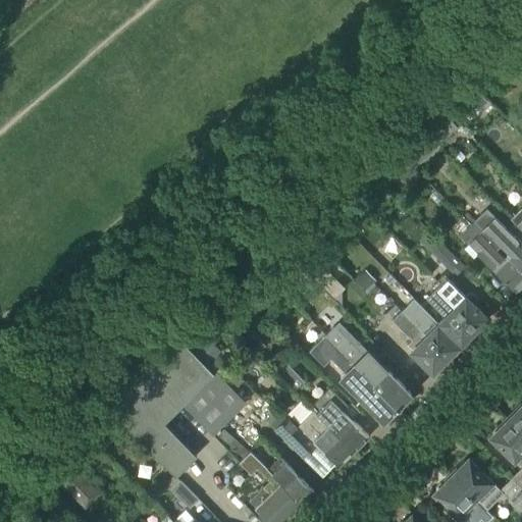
[(521,33),(512,44),(521,54),(521,55),(521,56),(521,57),(521,33)]
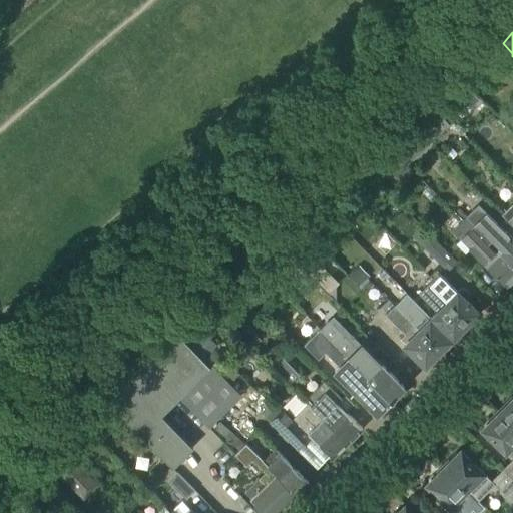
[(445,101),(456,112),(473,94),(462,83),(445,101)]
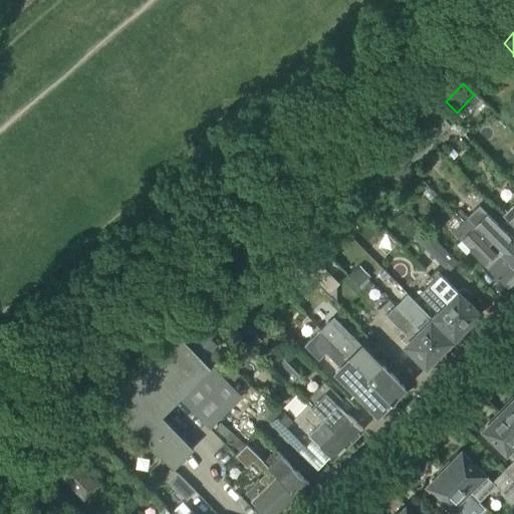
[(447,125),(433,109),(417,122),(431,140),(447,125)]
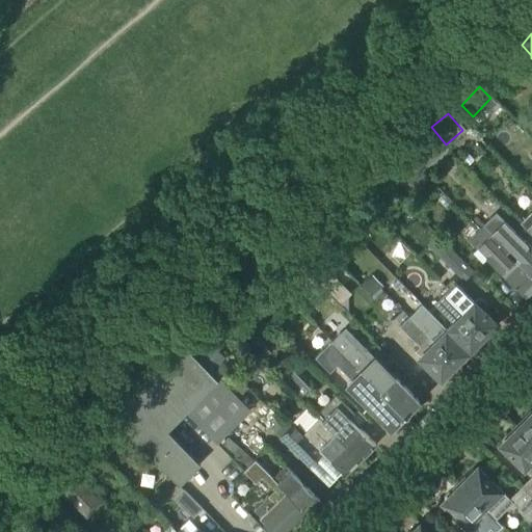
[(458,158),(468,166),(474,160),(466,152),(458,158)]
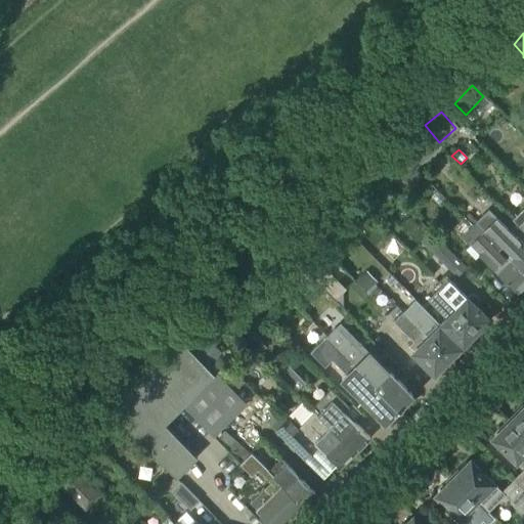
[(349,213),(338,203),(330,211),(341,222),(349,213)]
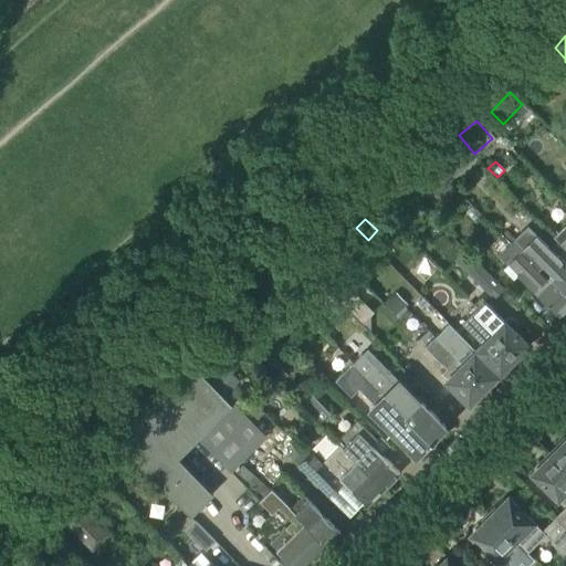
[(565,226),(556,237),(565,245),(565,243),(565,226)]
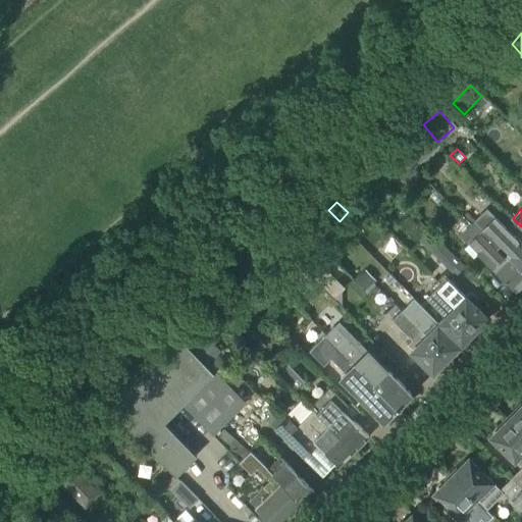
[(521,244),(487,209),(473,222),(521,270),(521,244)]
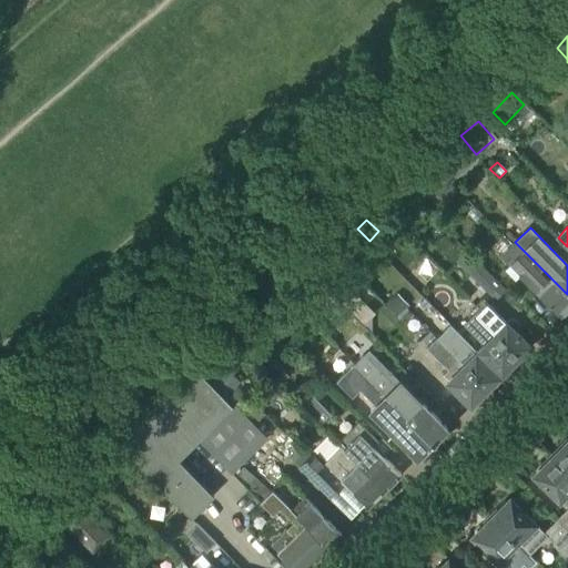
[(343,240),(332,250),(342,262),(354,252),(343,240)]
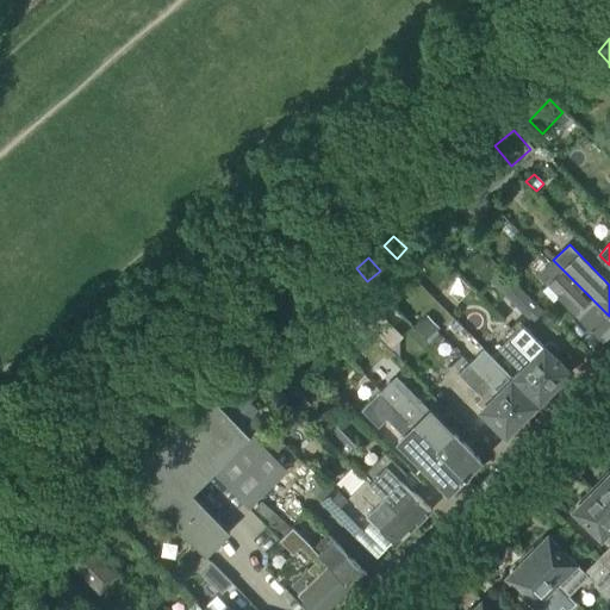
[(609,316),(553,260),(537,275),(576,313),(602,341),(609,332),(609,316)]
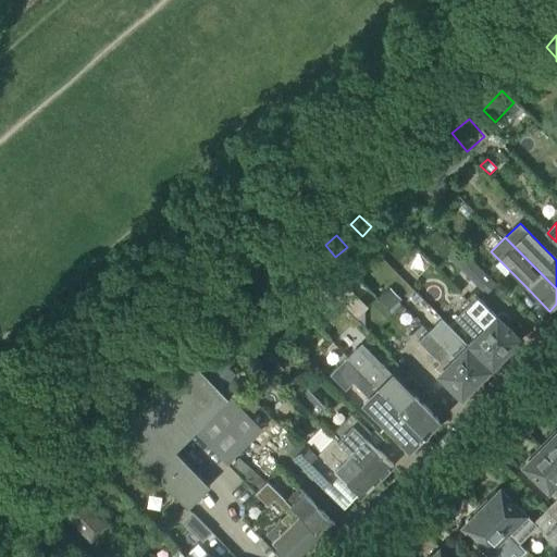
[(334,256),(312,276),(333,297),(355,276),(334,256)]
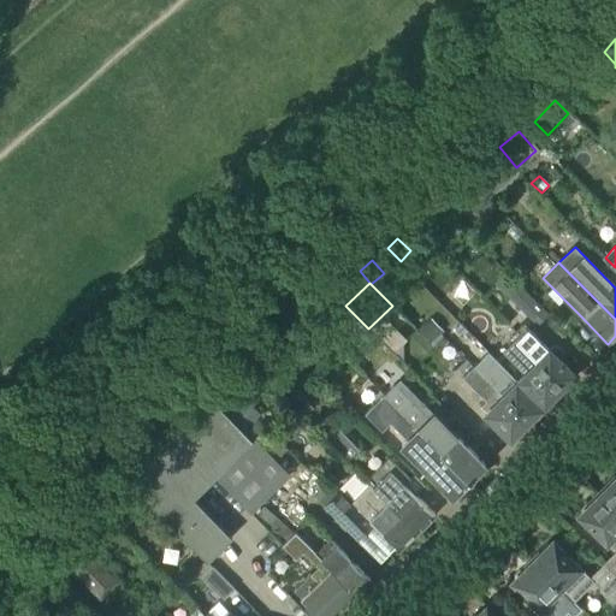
[(517,284),(505,295),(535,325),(548,313),(517,284)]
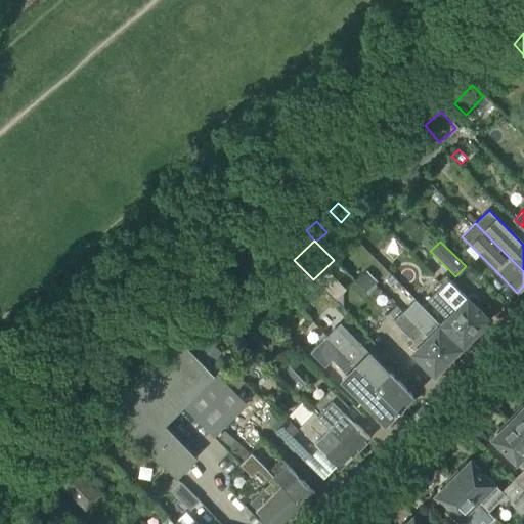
[(275,262),(280,267),(288,261),(282,255),(275,262)]
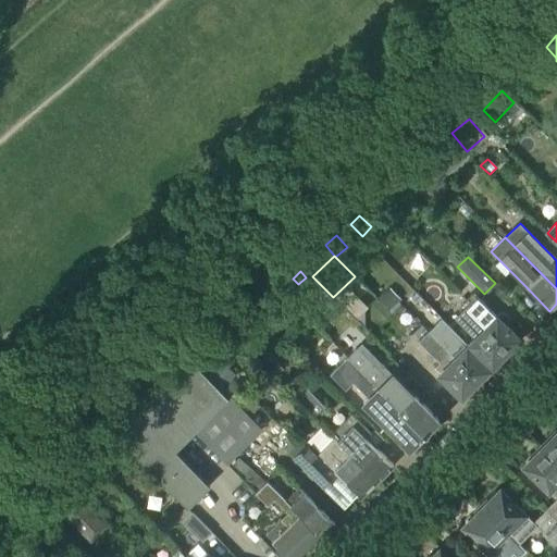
[(388,291),(380,299),(390,310),(399,300),(388,291)]
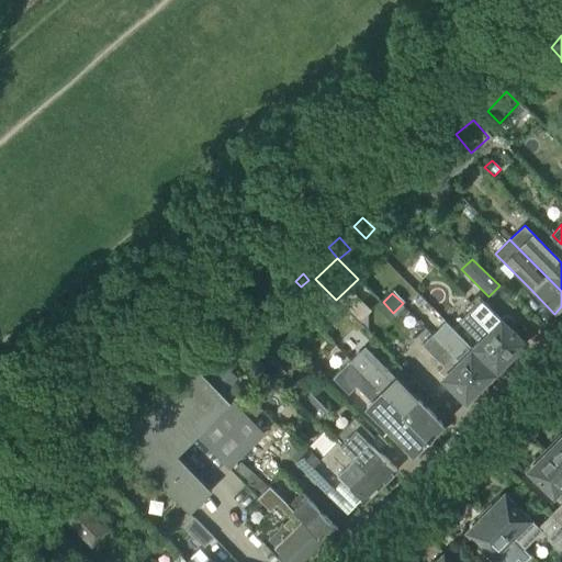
[(476,295),(469,303),(474,307),(470,311),(490,330),(486,334),(509,358),(525,343),(512,328),(513,327),(515,322),(508,316),(503,317),(501,318),(482,300),(481,300),(476,295)]
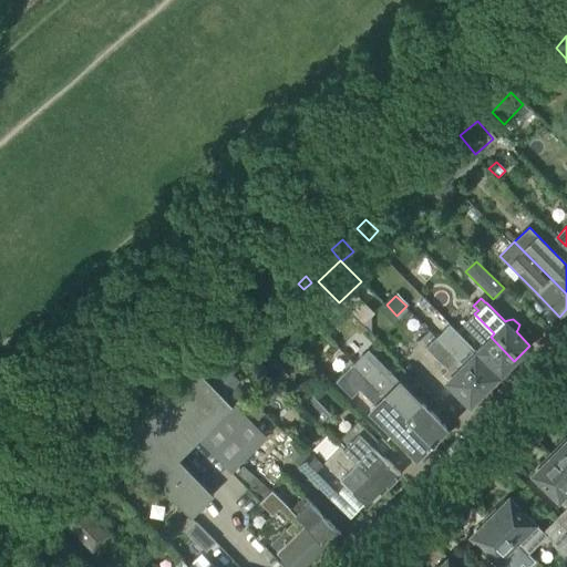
[(271,305),(263,313),(269,320),(279,311),(271,305)]
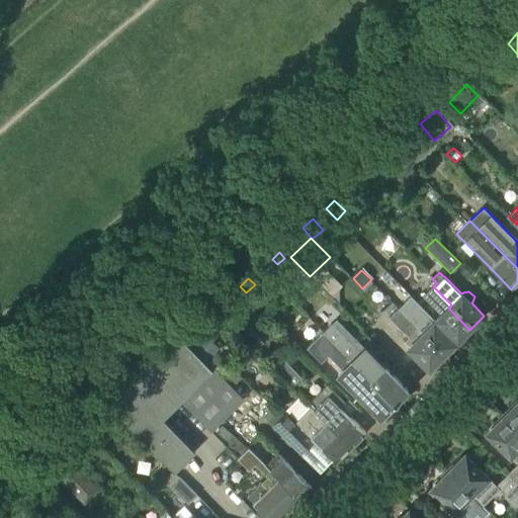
[(423,296),(441,315),(435,321),(456,342),(469,330),(448,308),(451,305),(433,286),(423,296)]
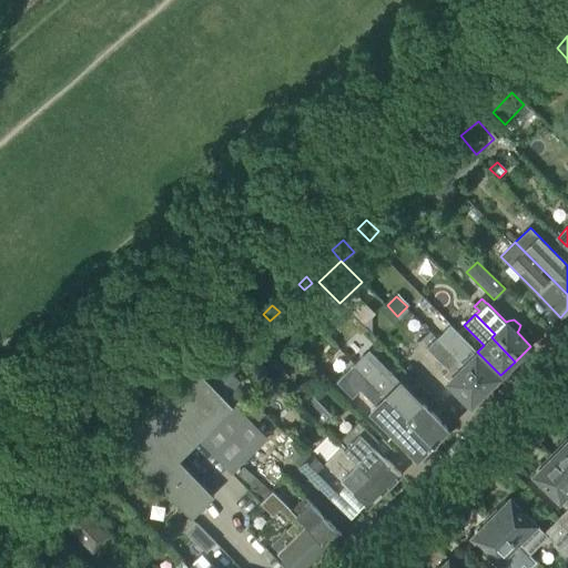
[(243,346),(255,336),(244,324),(233,334),(243,346)]
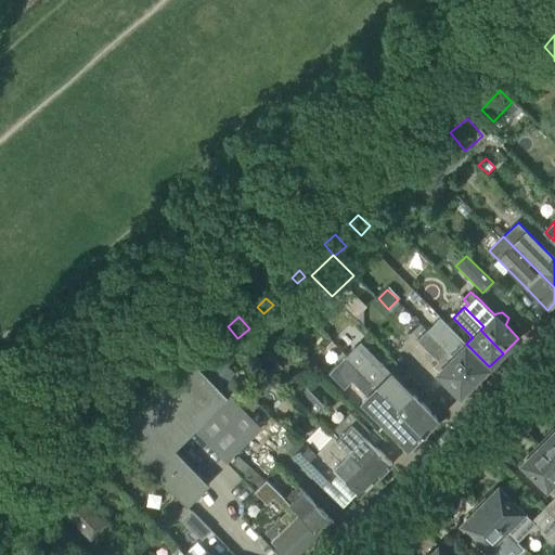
[(461,349),(439,327),(431,335),(448,353),(446,356),(474,383),(489,366),(466,344),(461,349)]
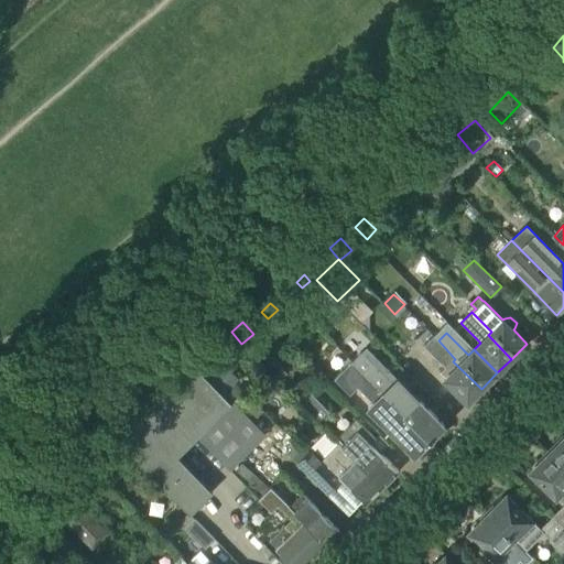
[(225,359),(239,346),(229,336),(216,348),(225,359)]
